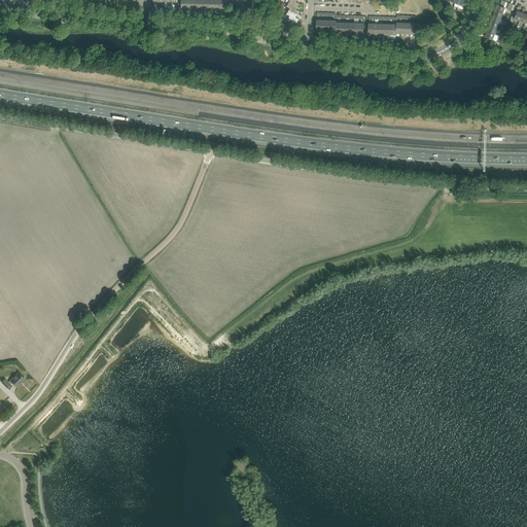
[(491,8),(490,9),(494,11),(495,10),(503,13),(505,7),(504,7),(503,7),(505,2),(505,1),(501,0),(500,3),(497,2),(496,4),(497,5),(495,9),(491,7),(491,8)]
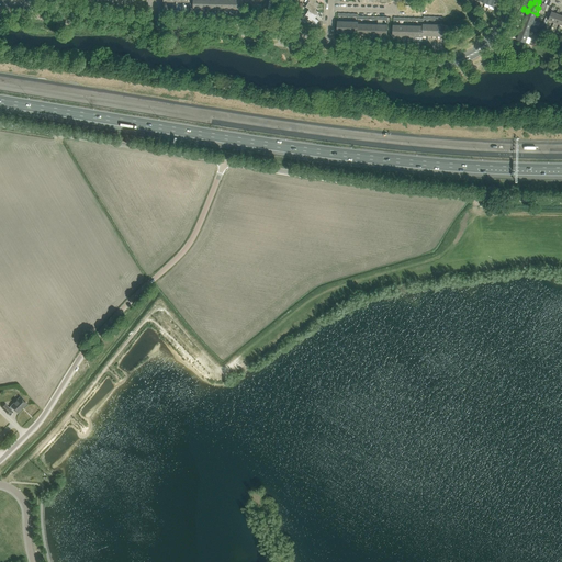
[(310,9),(308,10),(317,15),(319,12),(316,10),(317,8),(308,2),(306,7),(310,9)]
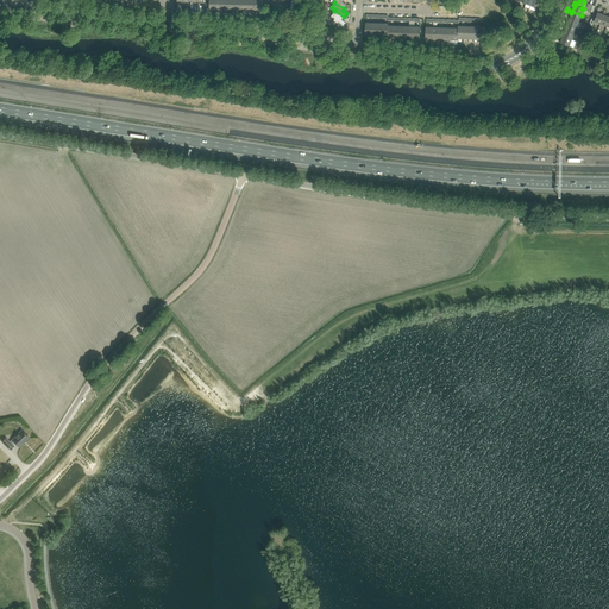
[(595,20),(594,22),(600,24),(603,14),(600,13),(601,8),(598,7),(597,12),(597,13),(597,14),(595,20)]
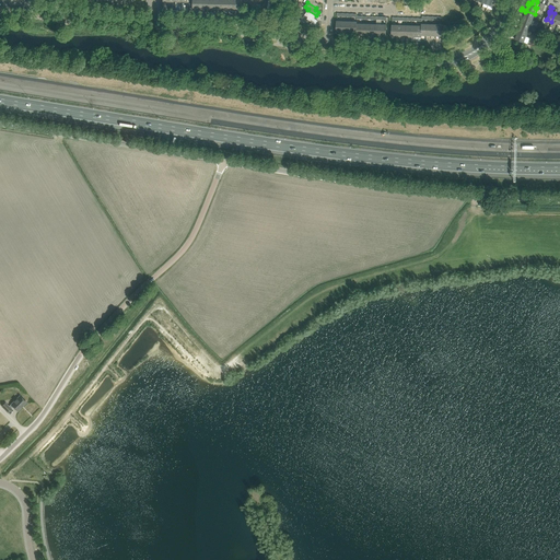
[(316,15),(307,10),(303,18),(306,20),(307,19),(312,22),(315,24),(317,20),(314,19),(316,15)]
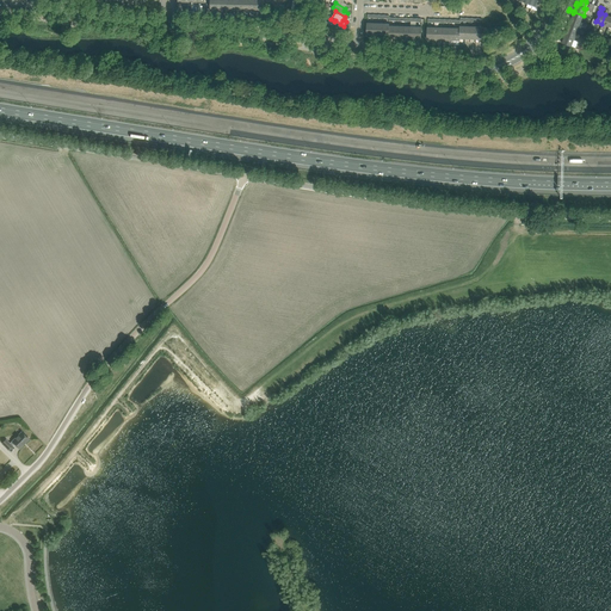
[(567,16),(566,17),(571,19),(572,18),(581,22),(584,16),(574,12),(573,13),(572,17),(567,14),(567,16)]
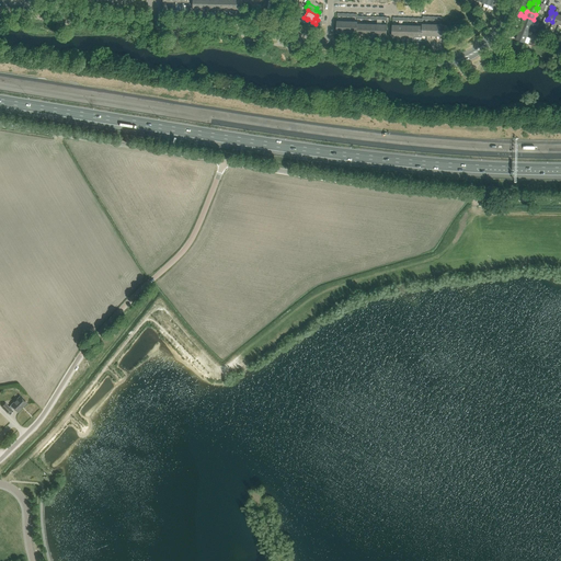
[(518,20),(517,21),(522,23),(523,22),(531,25),(534,20),(525,16),(524,18),(523,21),(518,19),(518,20)]
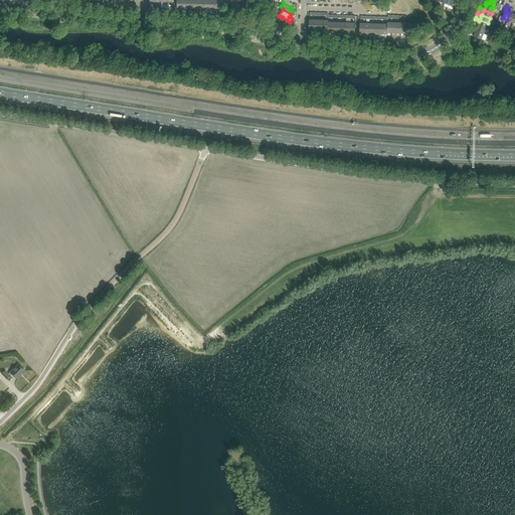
[(474,24),(477,26),(478,25),(486,28),(488,23),(480,20),(479,21),(478,24),(474,22),(474,24)]
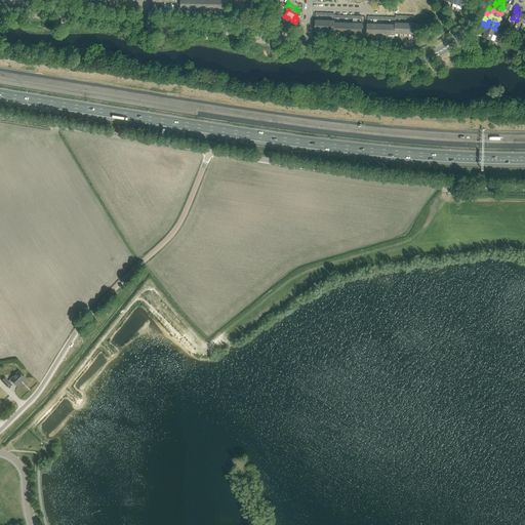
[(481,30),(484,32),(485,31),(493,34),(495,29),(487,26),(486,27),(485,30),(481,29),(481,30)]
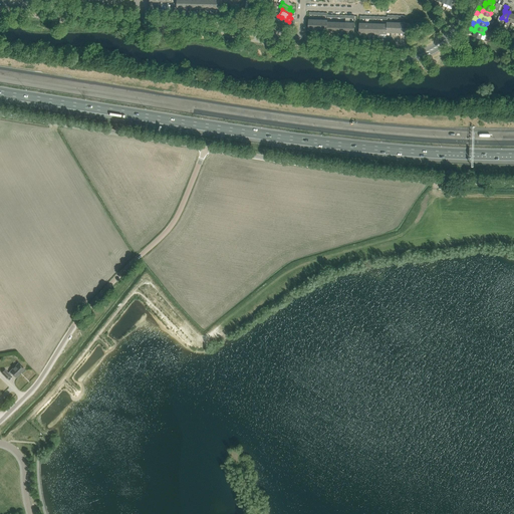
[(469,33),(469,35),(473,36),(481,39),(481,38),(483,33),(475,30),(474,31),(473,34),(469,33)]
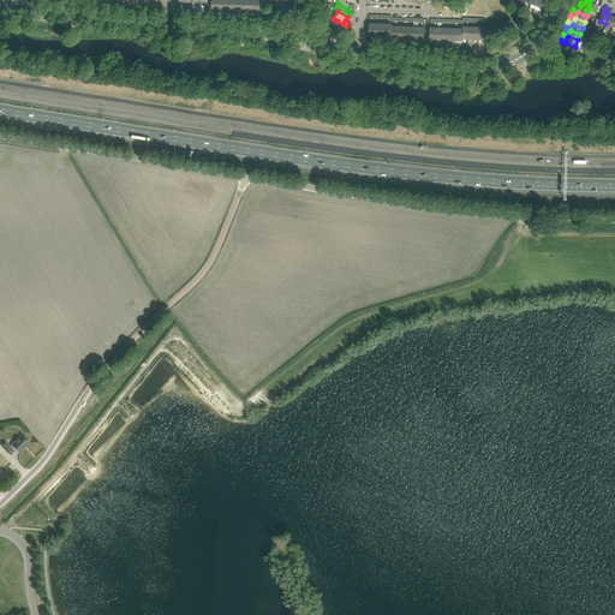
[(30,442),(22,434),(22,435),(10,446),(6,442),(3,446),(9,453),(13,449),(15,447),(19,452),(30,442)]
